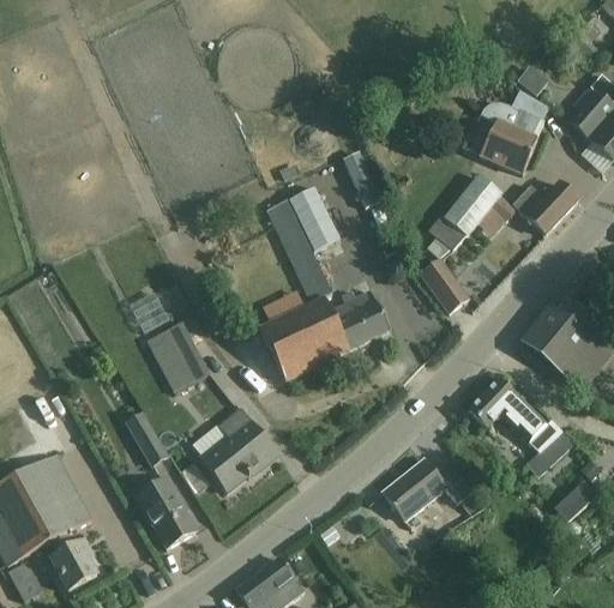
[(608,0),(603,6),(613,16),(613,0),(608,0)]
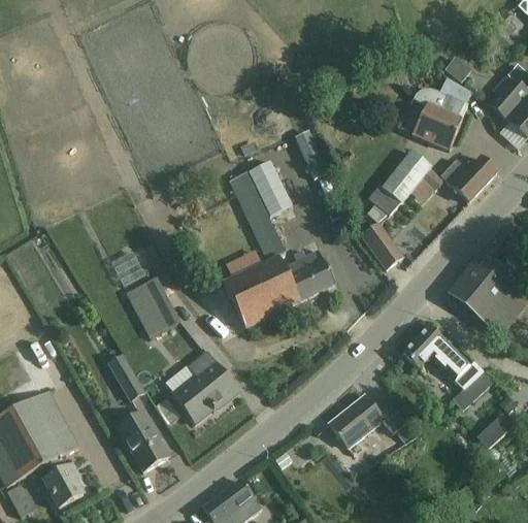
[(472,73),(453,59),(439,70),(465,87),(472,73)]
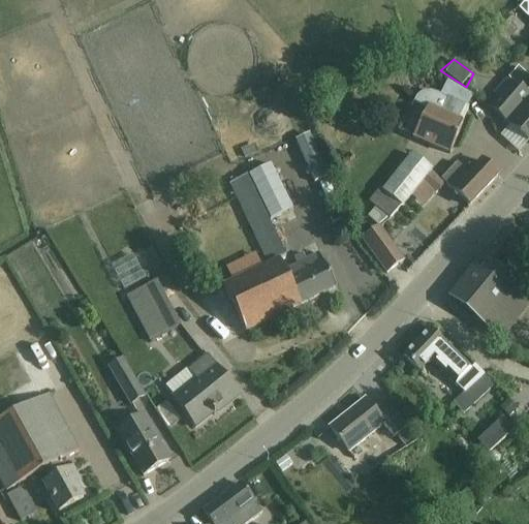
[(515,125),(528,137),(528,92),(526,90),(528,86),(528,73),(520,66),(518,64),(508,75),(495,91),(498,94),(490,103),(507,119),(515,125)]
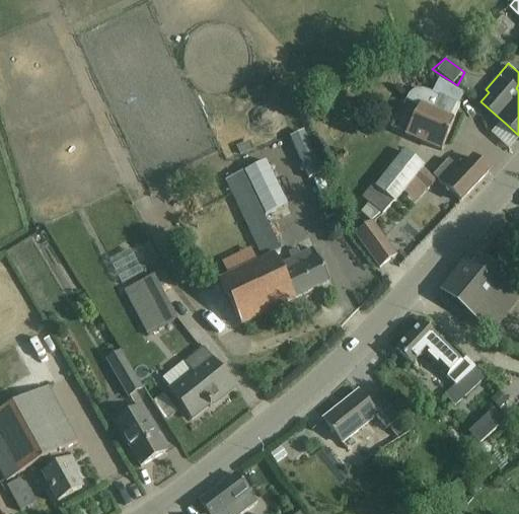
[(459,103),(432,90),(428,88),(423,86),(418,86),(413,88),(409,92),(406,96),(420,103),(405,132),(442,148),(455,118),(454,118),(459,103)]
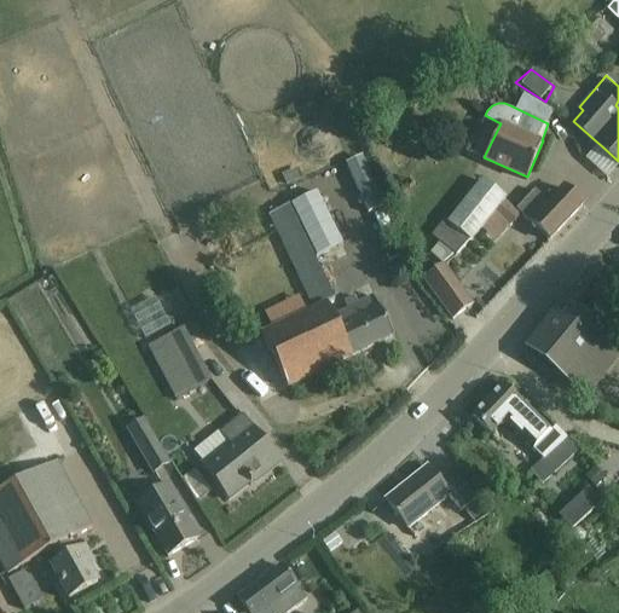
[(278,190),(310,181),(304,158),(272,167),(278,190)]
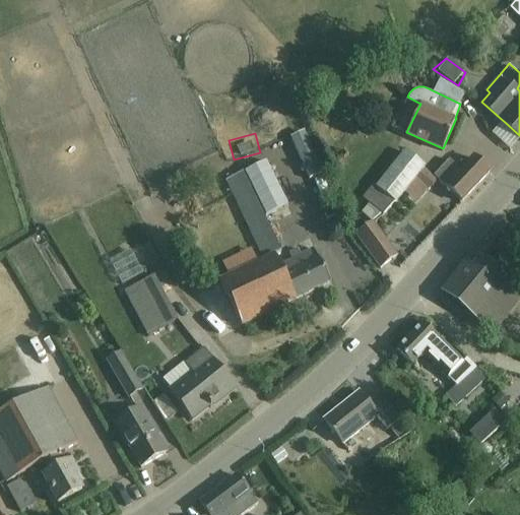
[(280,142),(242,159),(276,235),(298,224),(283,193),(301,186),(280,142)]
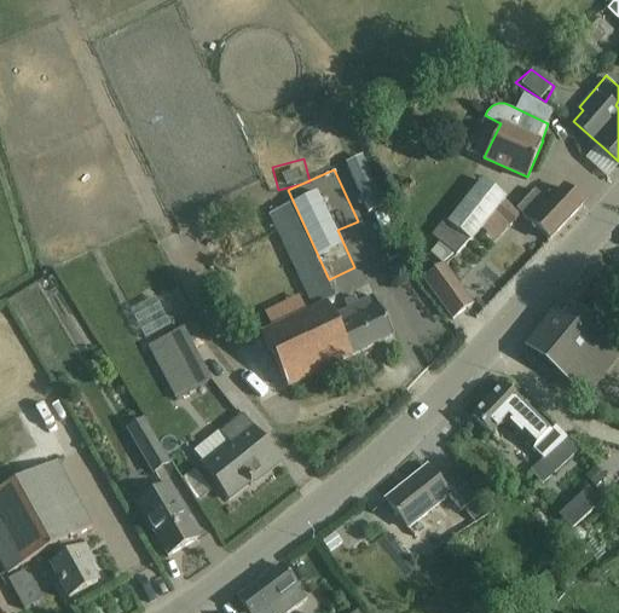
[(505,196),(486,181),(482,177),(449,219),(470,237),(478,229),(479,230),(495,209),(504,198),(505,196)]
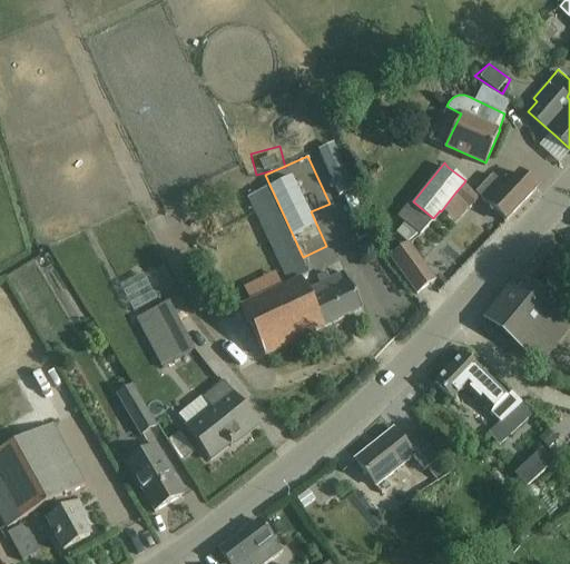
[(507,218),(537,187),(519,170),(507,185),(492,171),(477,189),(507,218)]
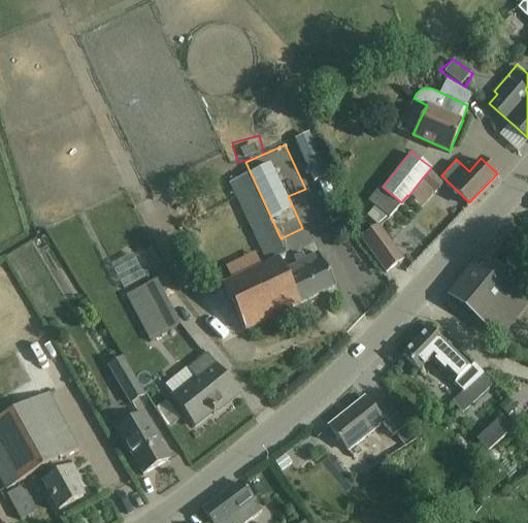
[(435,190),(443,181),(430,169),(422,178),(435,190)]
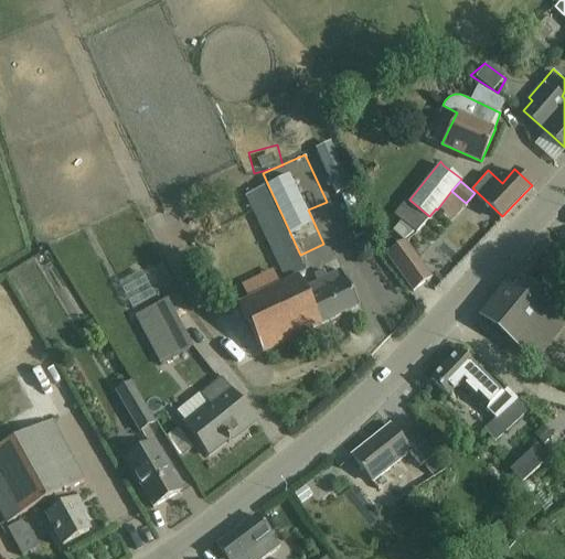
[(264,183),(244,193),(287,279),(237,301),(263,351),(359,303),(340,268),(328,273),(326,267),(316,272),(318,279),(305,285),(298,273),(307,270),(264,183)]
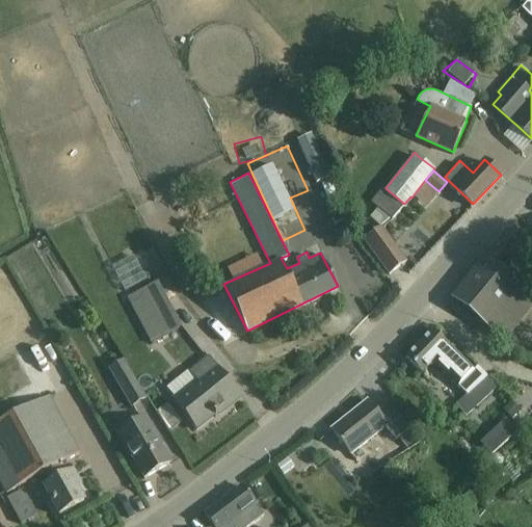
[(404,204),(386,188),(383,186),(372,201),(377,204),(393,217),(404,204)]
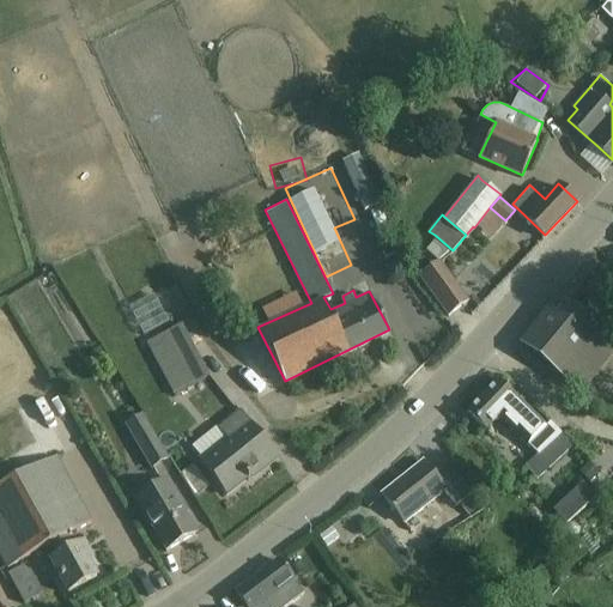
[(439,260),(420,274),(449,313),(468,299),(439,260)]
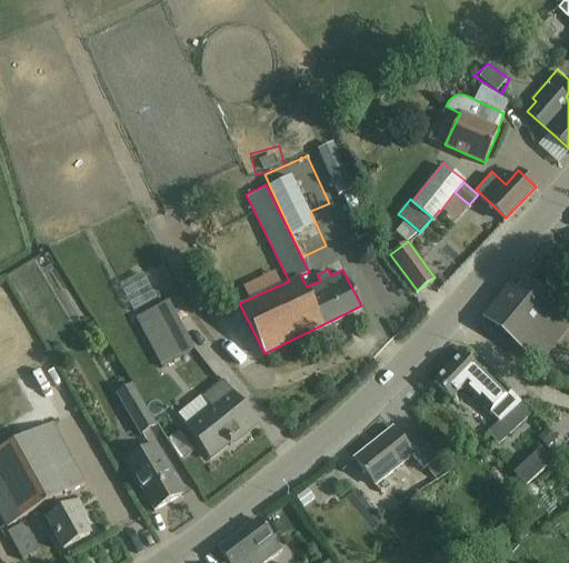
[(561,257),(558,254),(542,242),(483,317),(538,362),(568,323),(568,314),(542,293),(552,283),(546,279),(561,257)]
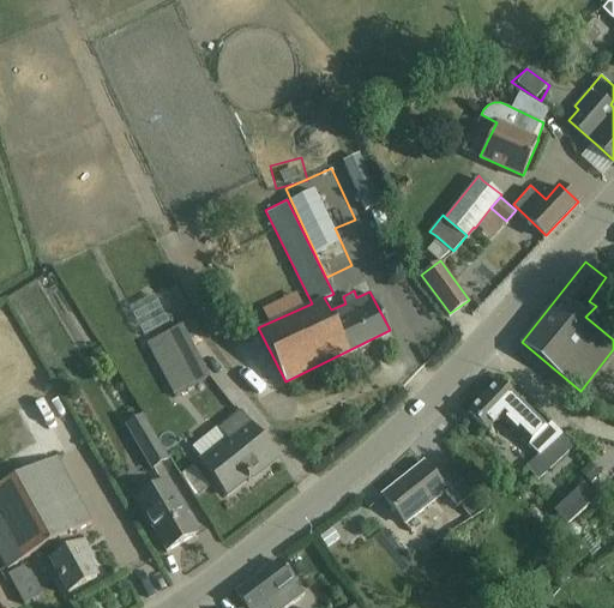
[(210,375),(182,321),(146,339),(175,393),(210,375)]
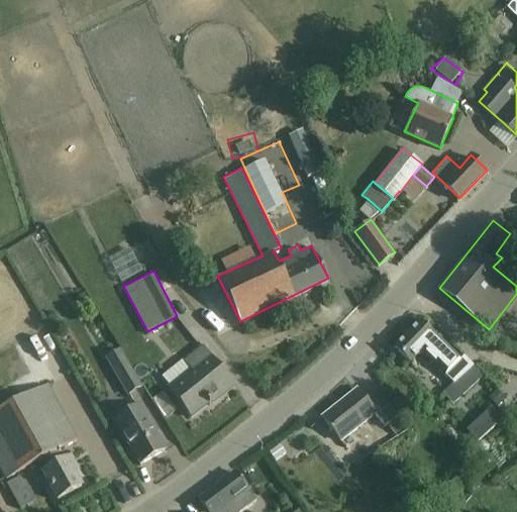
[(420,319),(395,345),(410,360),(419,349),(452,381),(442,391),(454,403),(485,372),(464,353),(461,356),(436,332),(435,333),(420,319)]
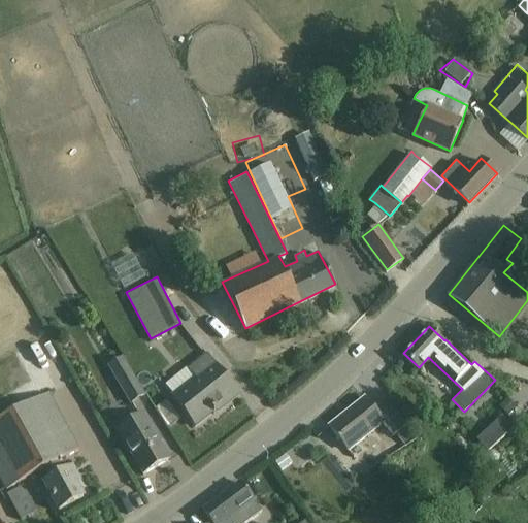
[(166,382),(173,392),(171,394),(172,396),(185,412),(189,409),(199,421),(212,410),(213,411),(218,407),(217,406),(224,401),(225,403),(239,392),(228,378),(229,378),(216,361),(208,351),(189,366),(188,365),(166,382)]
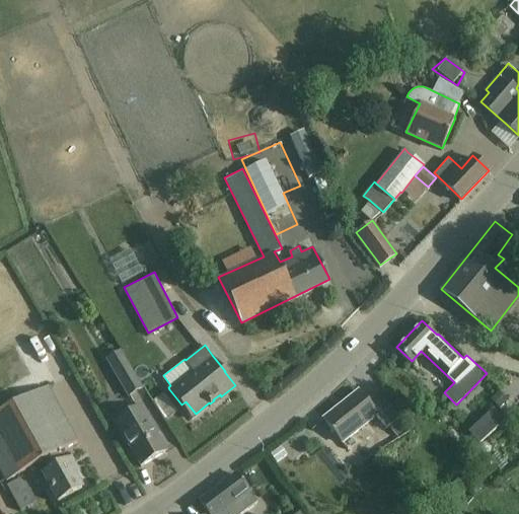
[(129,392),(141,385),(121,350),(108,357),(129,392)]
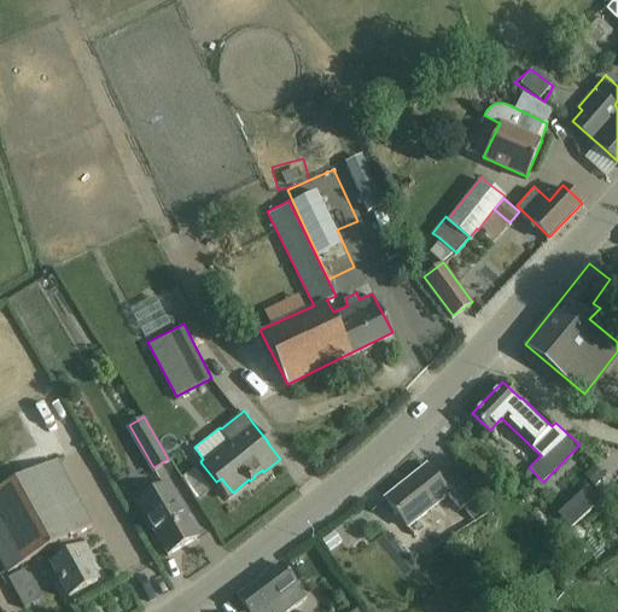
[(93,524),(81,502),(56,458),(0,488),(0,554),(9,570),(46,549),(53,563),(51,563),(69,595),(98,580),(88,563),(93,560),(85,545),(79,548),(71,535),(93,524)]
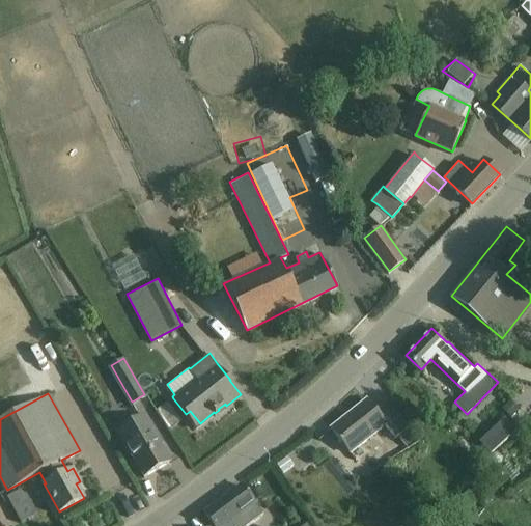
[(511,395),(503,405),(512,414),(522,406),(511,395)]
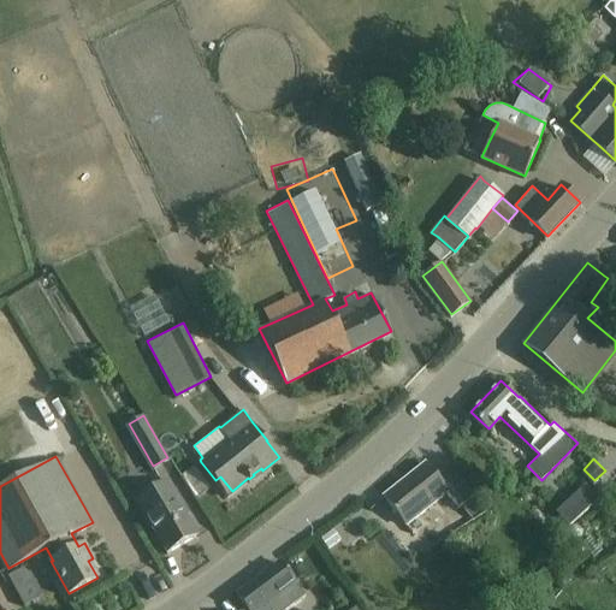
[(475,493),(466,481),(451,462),(436,474),(425,462),(384,495),(407,522),(446,490),(458,505),(475,493)]
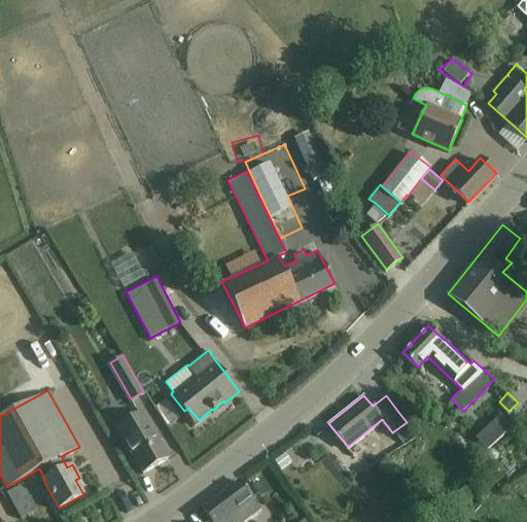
[(153,426),(144,411),(117,426),(143,472),(168,456),(159,440),(156,441),(150,428),(153,426)]
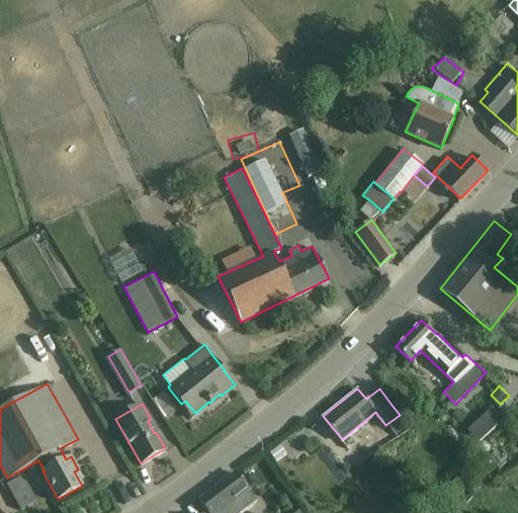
[(495,405),(469,429),(481,440),(506,417),(495,405)]
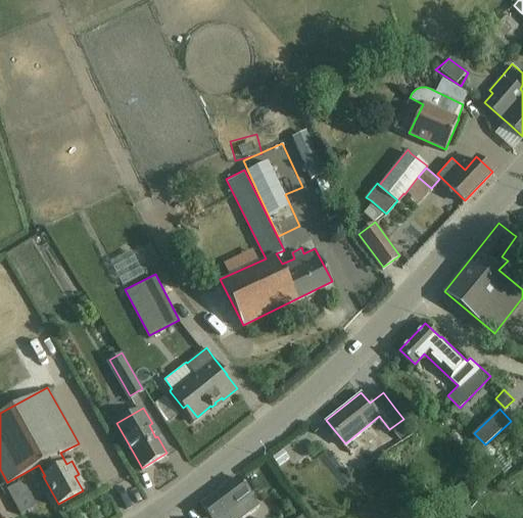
[(251,492),(238,475),(201,503),(212,517),(211,517),(239,517),(258,503),(251,492)]
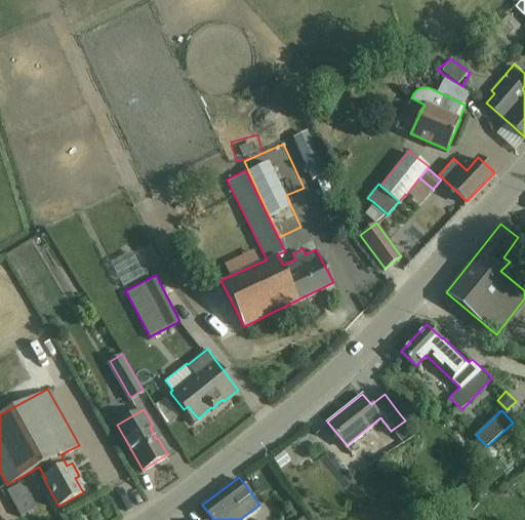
[(30,493),(24,481),(7,490),(14,503),(30,493)]
